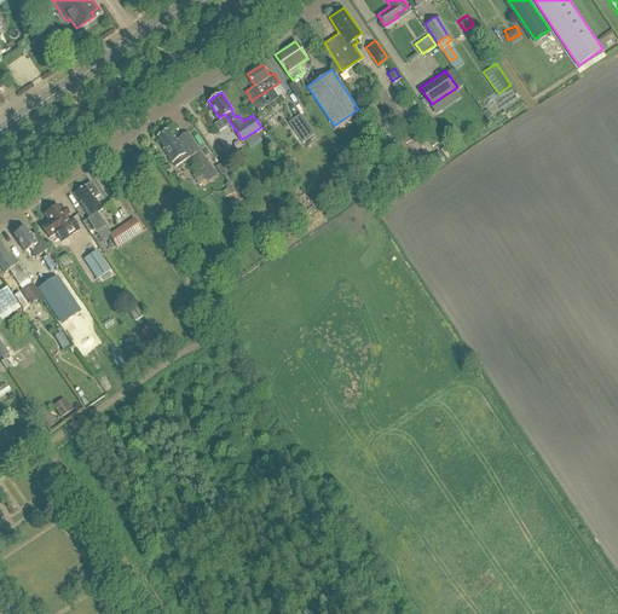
[(487,106),(483,110),(487,117),(492,114),(487,106)]
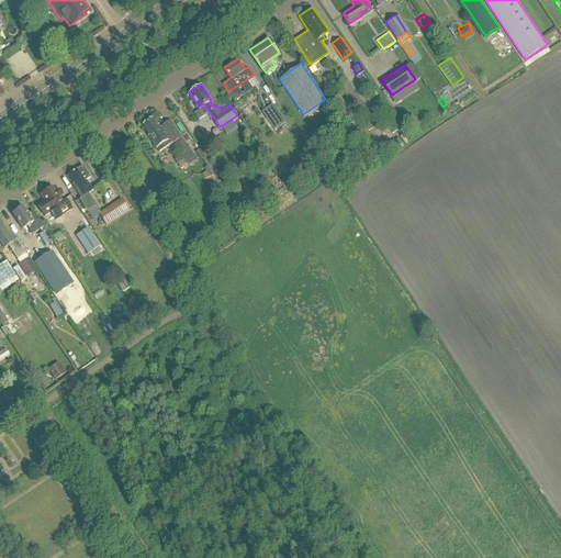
[(285,120),(272,102),(265,107),(270,114),(267,116),(273,127),(285,120)]
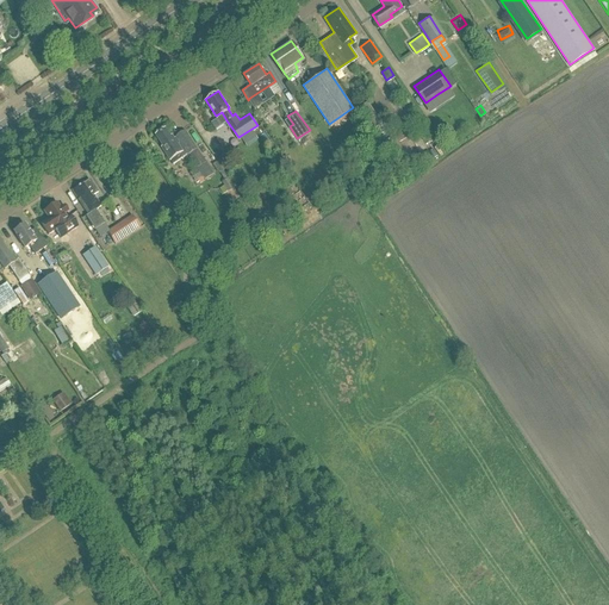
[(187,154),(187,153),(197,147),(193,143),(184,129),(175,135),(179,141),(176,142),(171,133),(169,135),(165,126),(155,132),(162,143),(161,145),(169,157),(173,162),(181,156),(186,153),(187,154)]
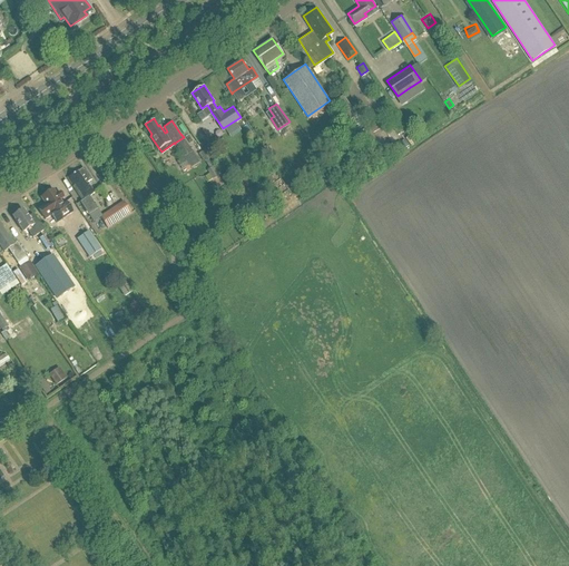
[(184,137),(175,143),(183,154),(186,158),(192,167),(200,160),(184,137)]
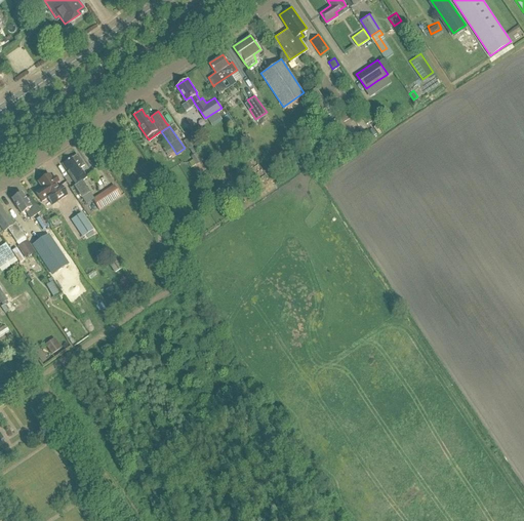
[(195,132),(187,137),(192,144),(199,138),(195,132)]
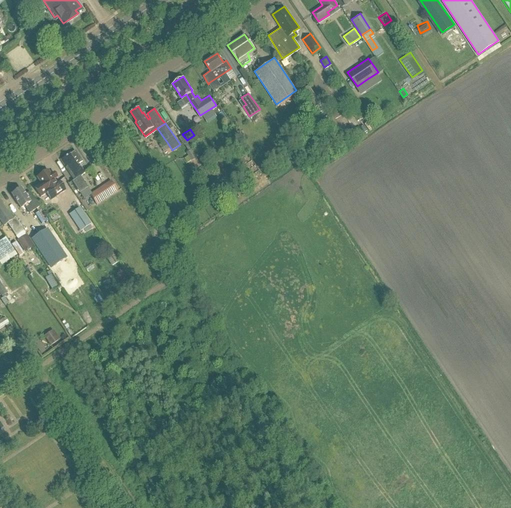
[(164,138),(158,142),(161,146),(167,142),(164,138)]
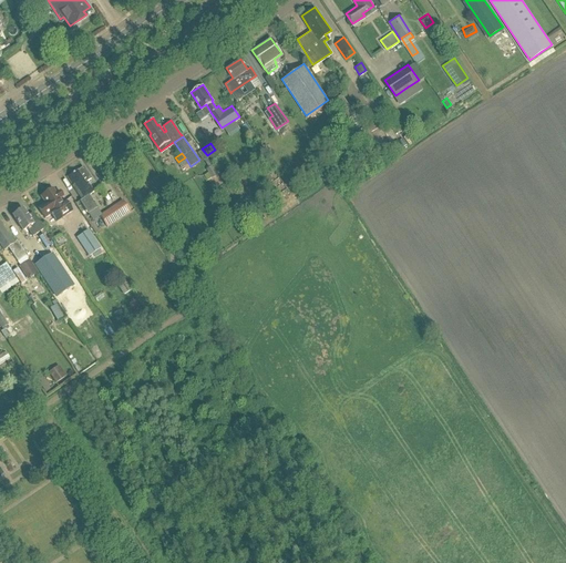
[(88,212),(96,206),(88,193),(93,190),(85,180),(90,176),(82,165),(67,175),(81,197),(79,198),(88,212)]
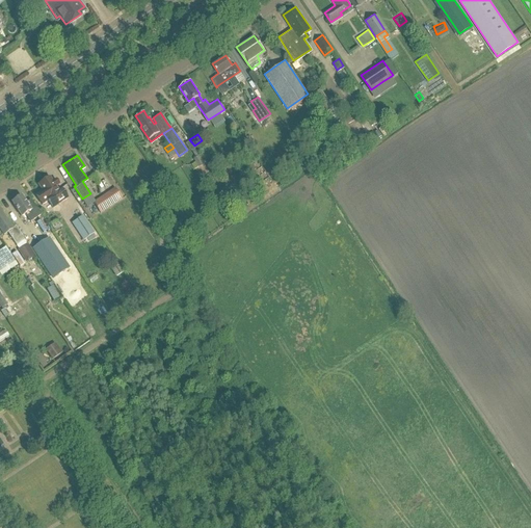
[(51,179),(49,175),(37,182),(42,188),(34,192),(41,203),(47,199),(51,206),(56,203),(72,192),(65,183),(57,188),(55,184),(58,182),(55,177),(51,179)]
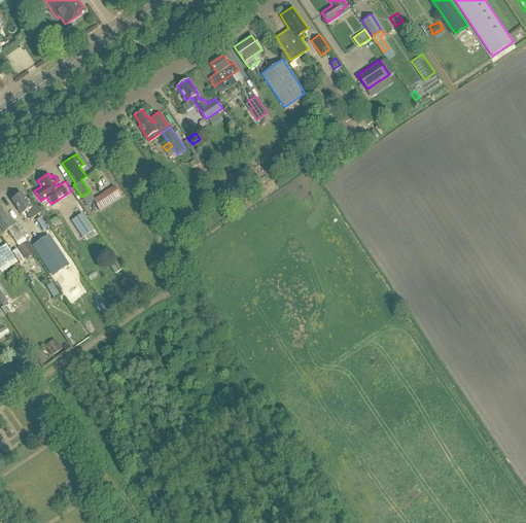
[(99,208),(120,194),(114,184),(93,199),(99,208)]
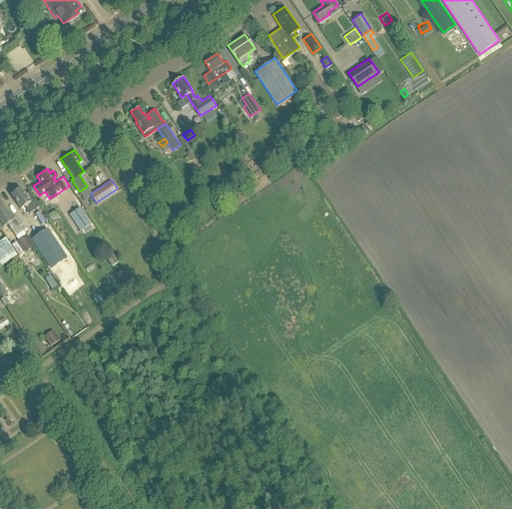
[(26,196),(19,186),(10,192),(19,206),(23,204),(28,211),(38,204),(31,193),(26,196)]
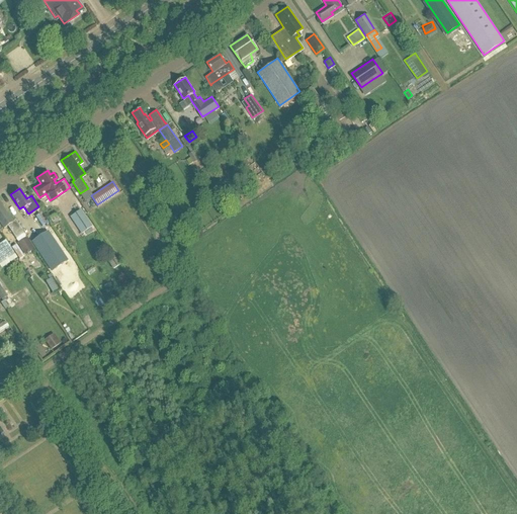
[(5,211),(0,204),(0,224),(2,227),(6,224),(14,236),(22,231),(14,218),(12,219),(6,210),(5,211)]
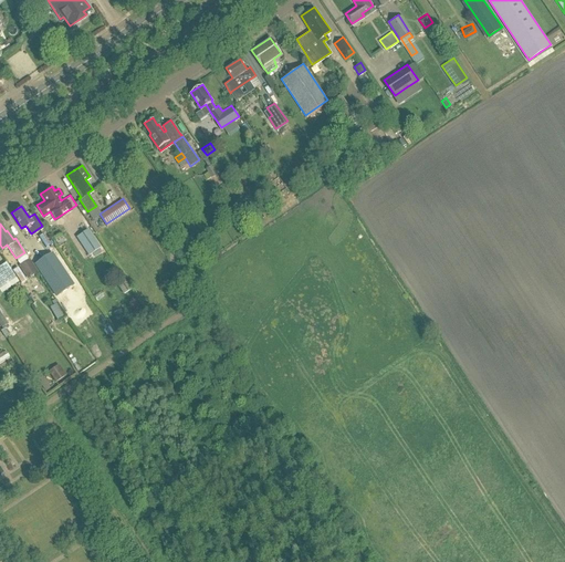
[(95,240),(84,247),(87,252),(98,246),(95,240)]
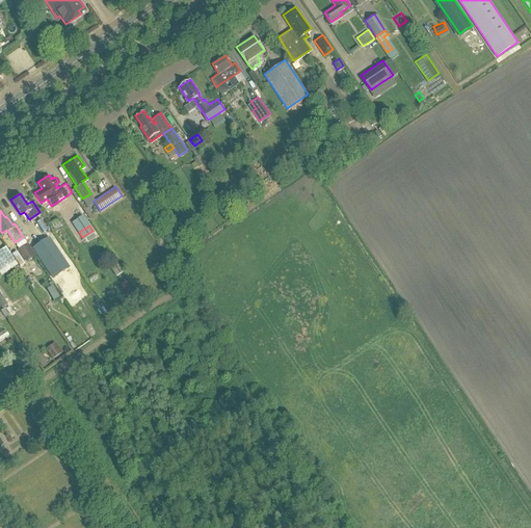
[(51,274),(61,267),(67,264),(48,235),(32,245),(51,274)]
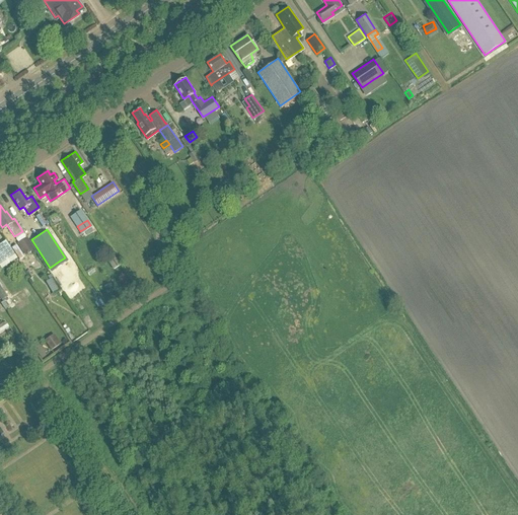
[(25,235),(17,240),(16,241),(24,253),(33,247),(25,235)]
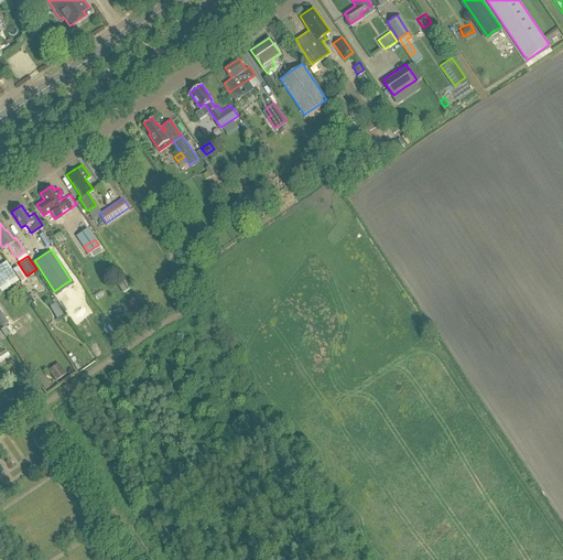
[(0,282),(15,273),(6,258),(0,260),(0,282)]
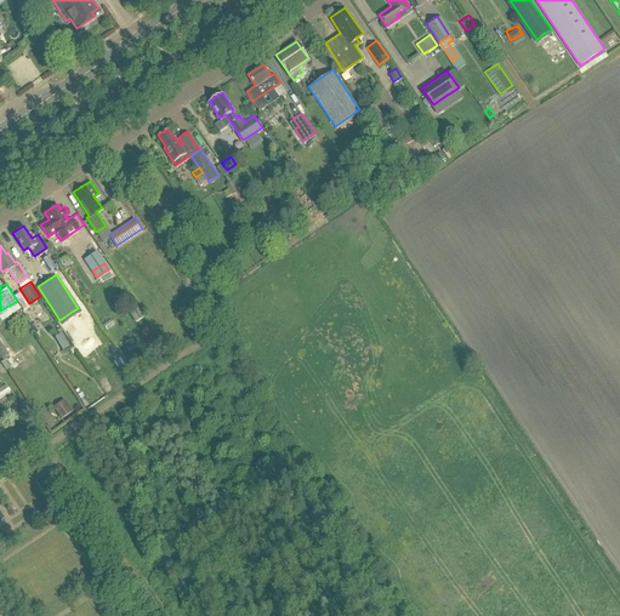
[(135,301),(126,306),(135,319),(143,313),(135,301)]
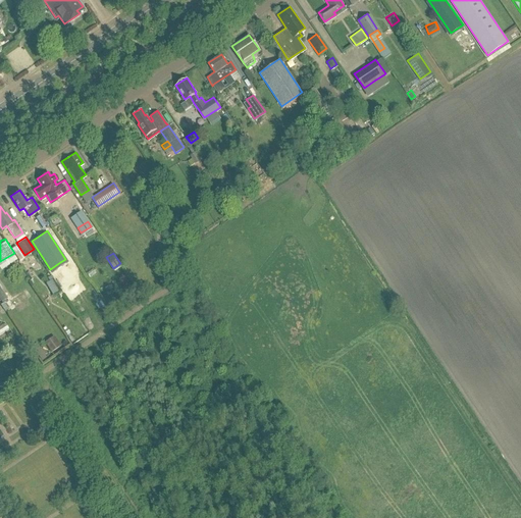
[(16,308),(29,300),(23,293),(11,301),(16,308)]
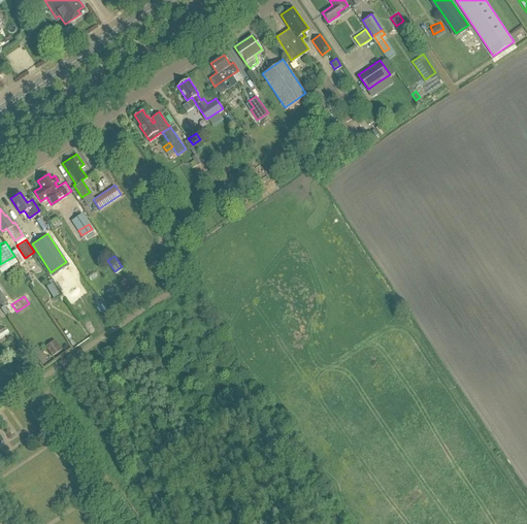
[(34,305),(40,317),(45,314),(39,303),(34,305)]
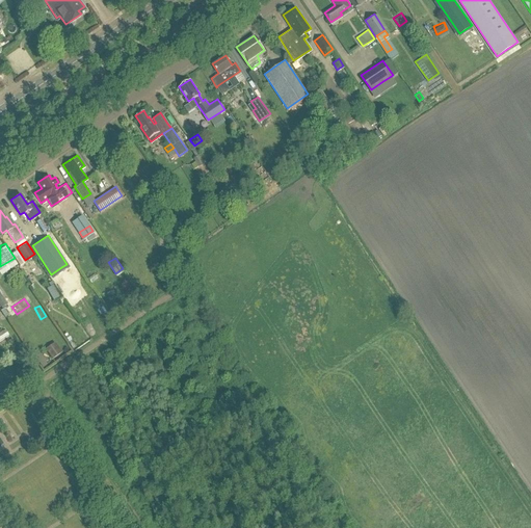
[(55,341),(45,348),(51,357),(60,350),(55,341)]
